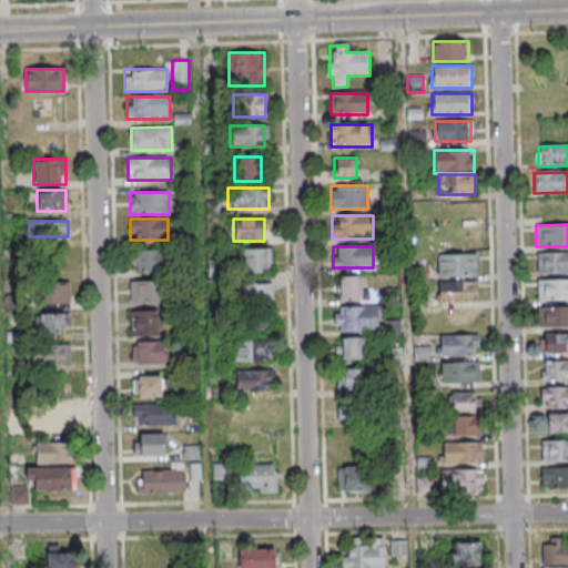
[(131,271),(163,271),(163,249),(131,249),(131,271)]
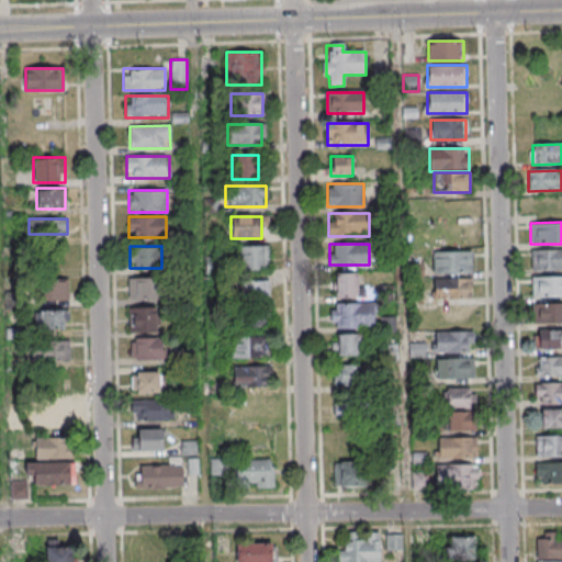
[(268,270),(268,247),(237,247),(237,270),(268,270)]
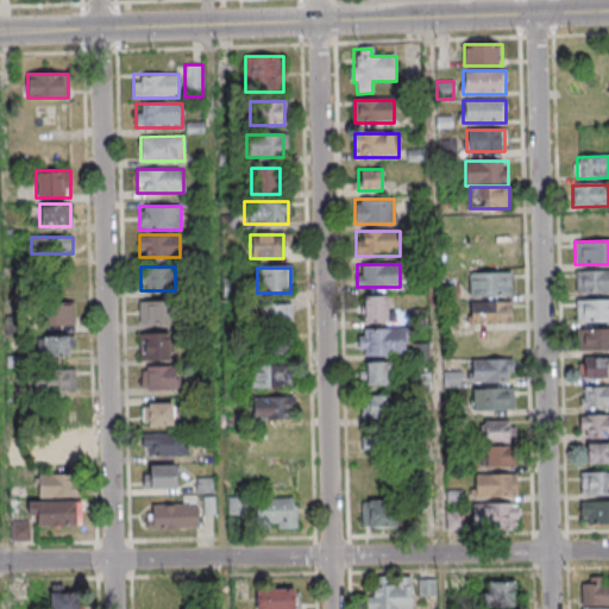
[(608,270),(576,270),(576,294),(608,293),(608,270)]
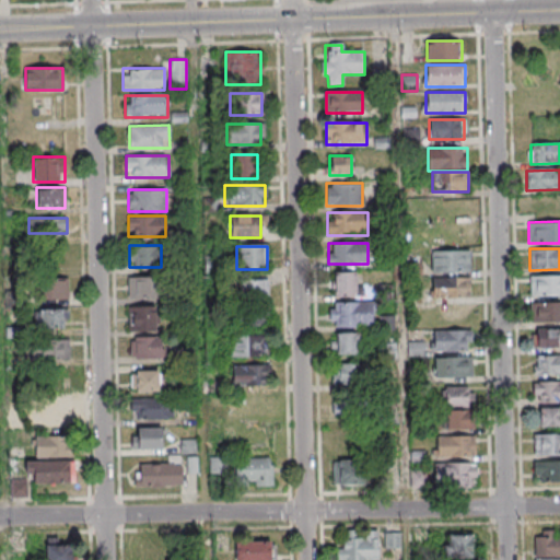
[(431,249),(431,271),(470,271),(470,249),(431,249)]
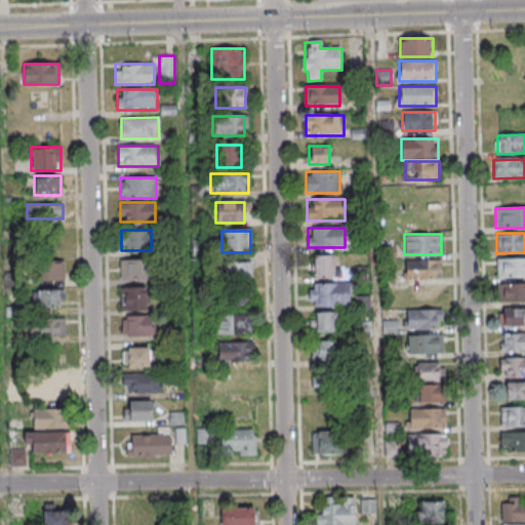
[(313,277),(334,277),(334,254),(313,254),(313,277)]
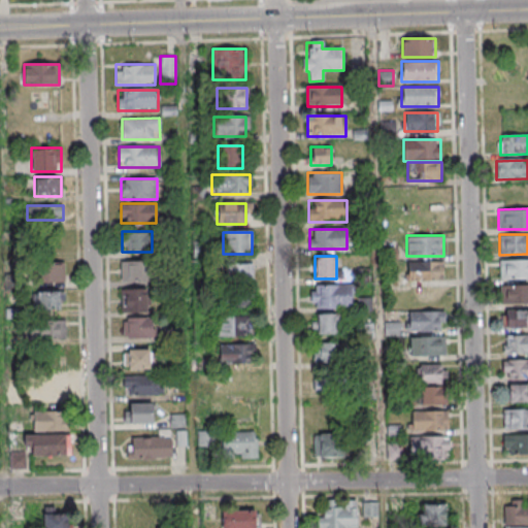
[(527,259),(500,260),(500,279),(527,278),(527,259)]
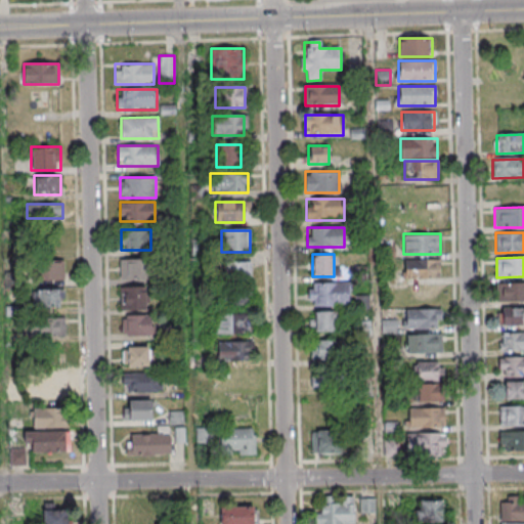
[(147,278),(147,259),(120,259),(120,278),(147,278)]
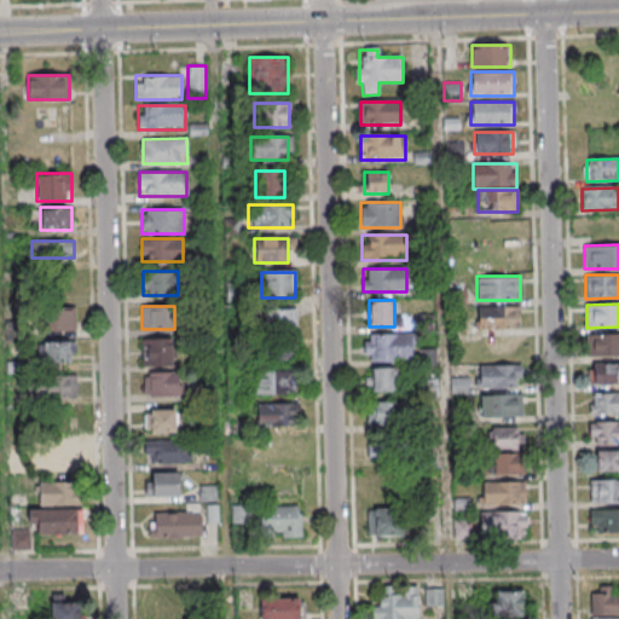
[(520,306),(478,306),(478,329),(520,329),(520,306)]
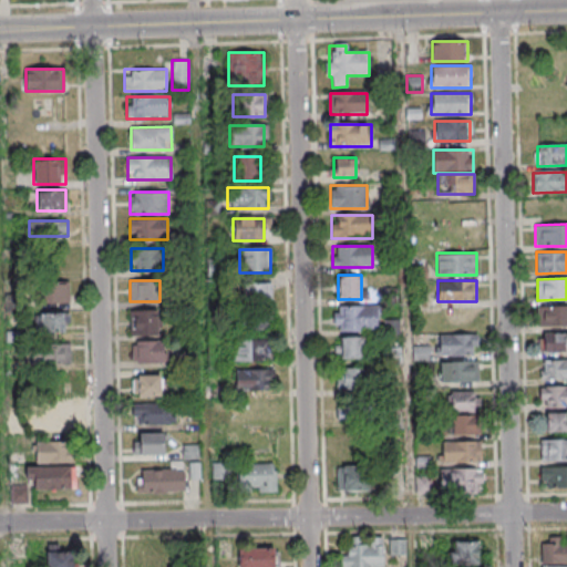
[(66,282),(39,282),(39,302),(66,302),(66,282)]
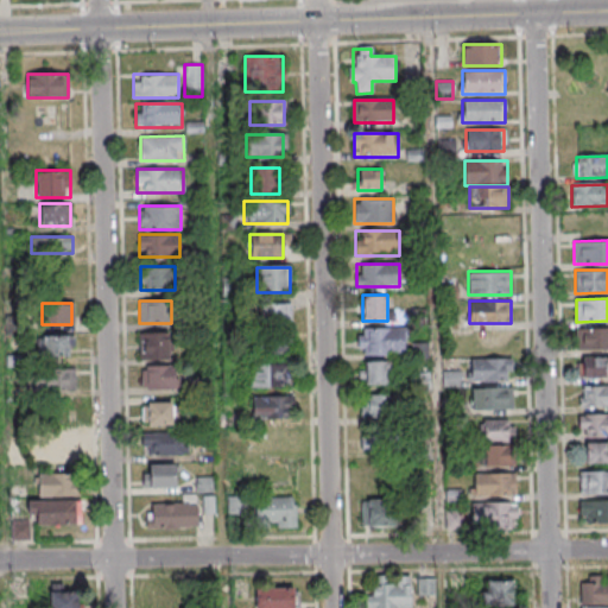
[(291,325),(291,303),(266,303),(266,325),(291,325)]
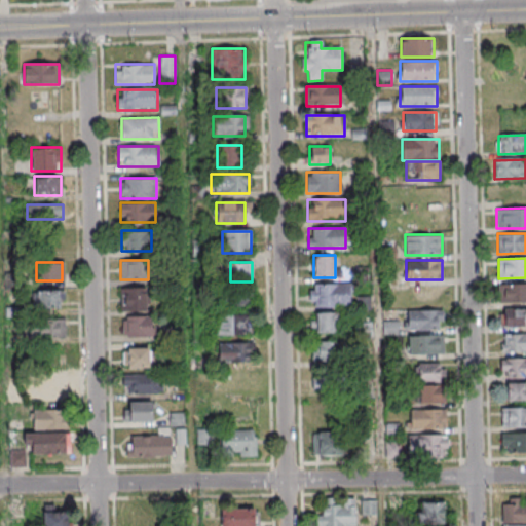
[(525,302),(525,283),(498,284),(498,303),(525,302)]
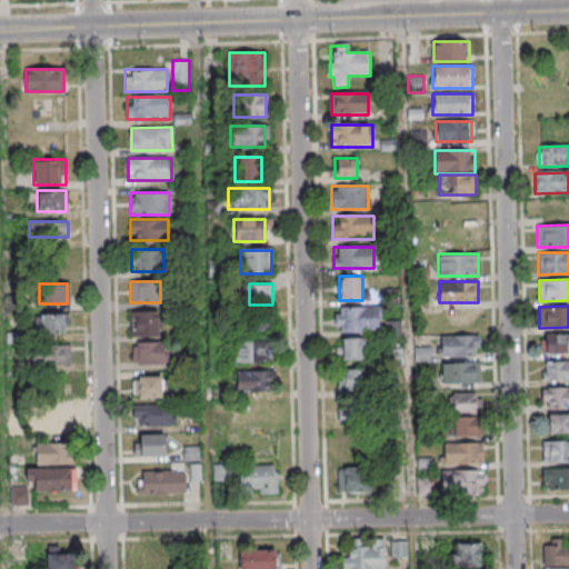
[(335,332),(379,332),(379,307),(335,307),(335,332)]
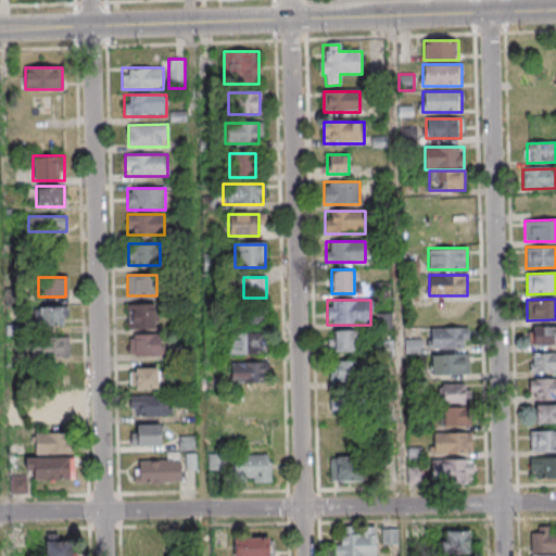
[(154,328),(154,304),(127,304),(127,328),(154,328)]
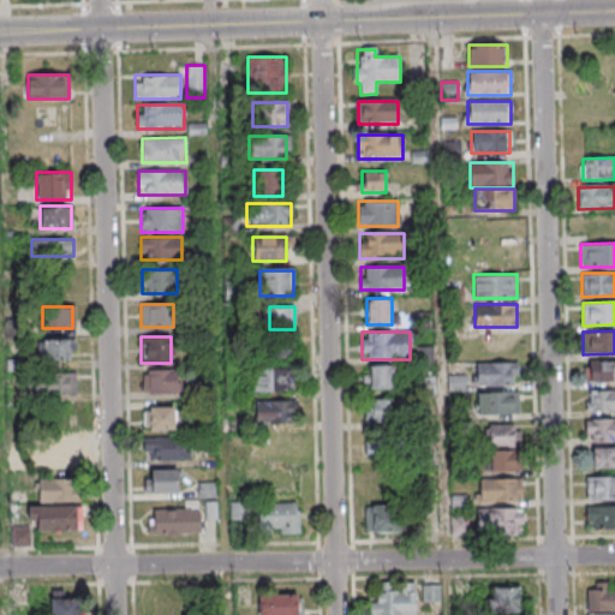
[(262,357),(290,357),(290,339),(262,339),(262,357)]
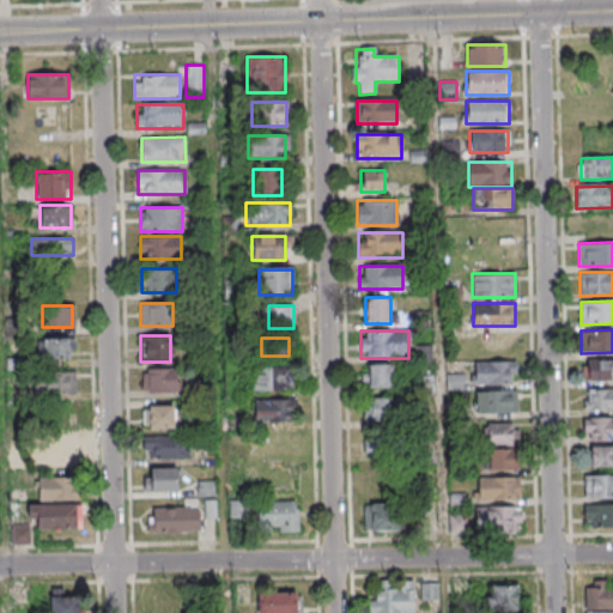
[(72,339),(38,339),(38,362),(72,362),(72,339)]
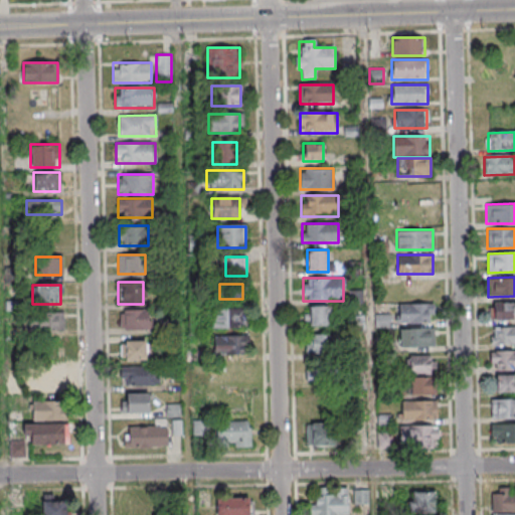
[(514,302),(492,303),(492,320),(514,320),(514,322),(514,302)]
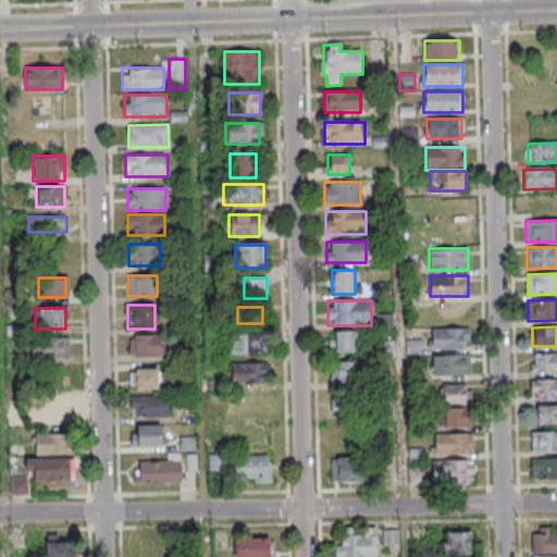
[(430,329),(430,348),(469,348),(469,329),(430,329)]
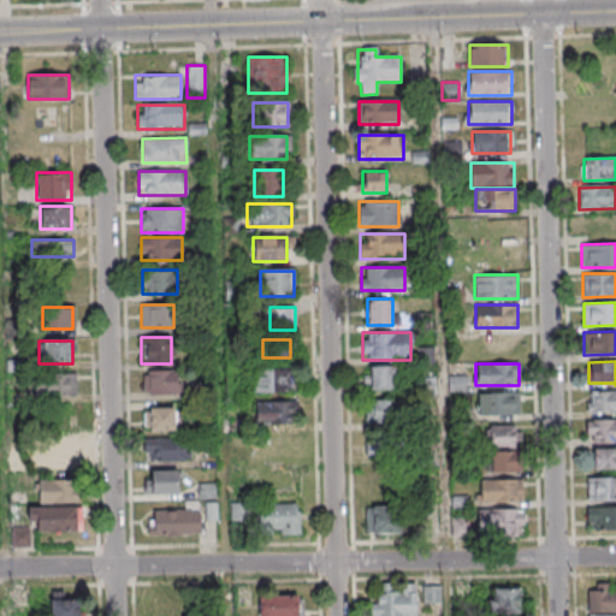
[(363,389),(396,389),(396,366),(363,366),(363,389)]
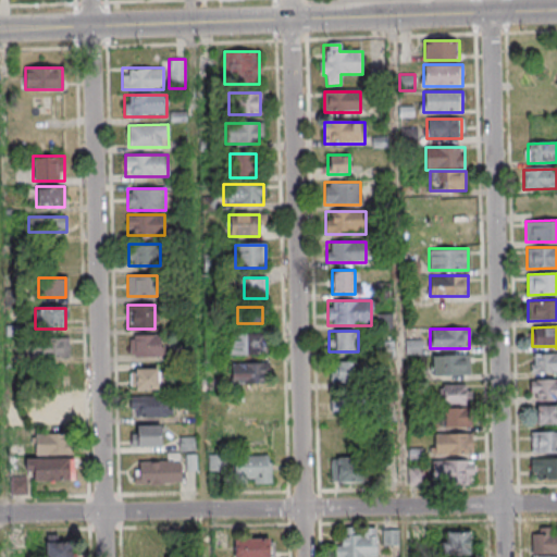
[(263,333),(227,333),(227,354),(263,354),(263,333)]
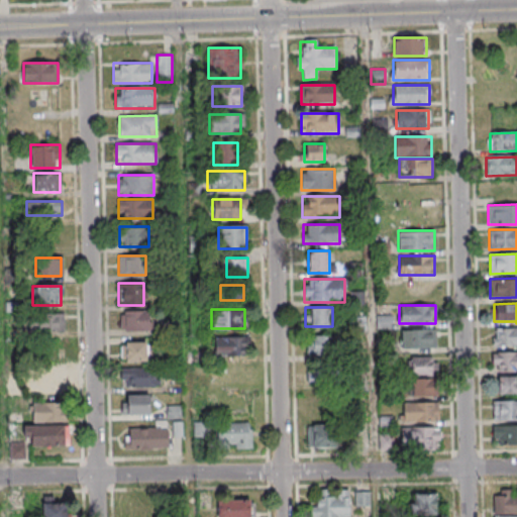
[(148,310),(120,310),(120,331),(148,331),(148,310)]
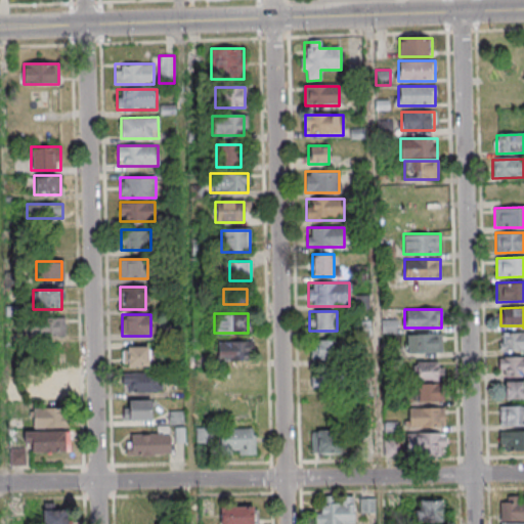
[(64,319),(28,319),(28,338),(64,338),(64,319)]
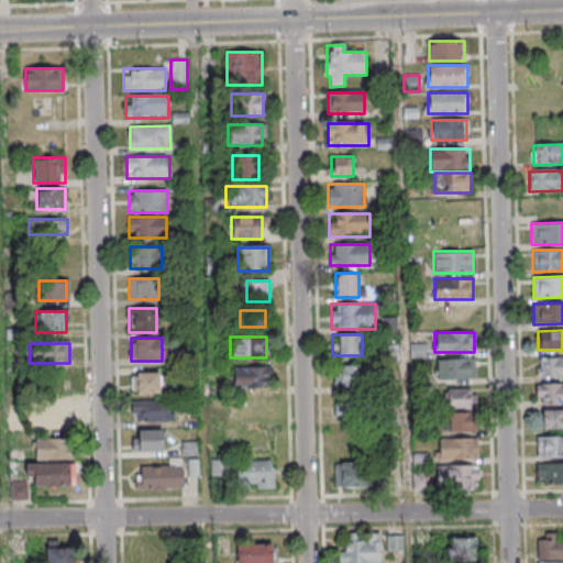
[(424,357),(424,345),(411,344),(411,356),(424,357)]
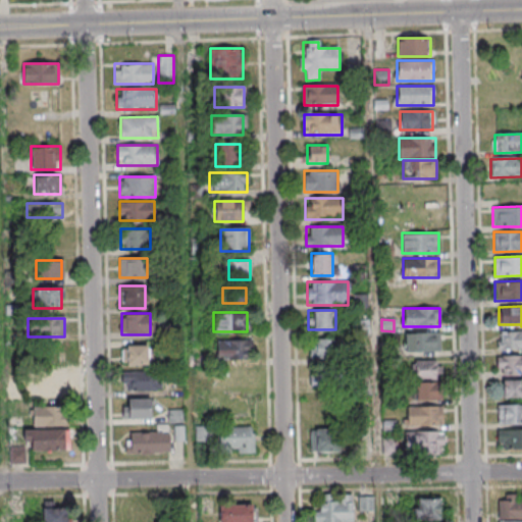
[(521,330),(498,330),(498,349),(521,349),(521,330)]
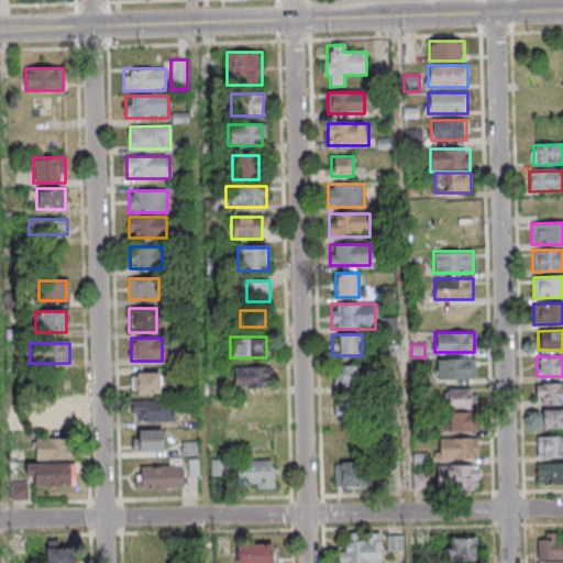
[(437,378),(474,378),(474,359),(437,359),(437,378)]
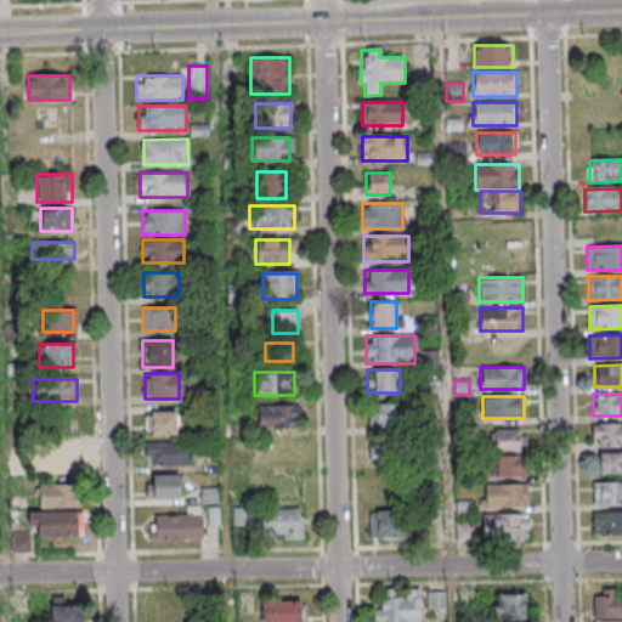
[(368,428),(399,428),(399,403),(368,403),(368,428)]
